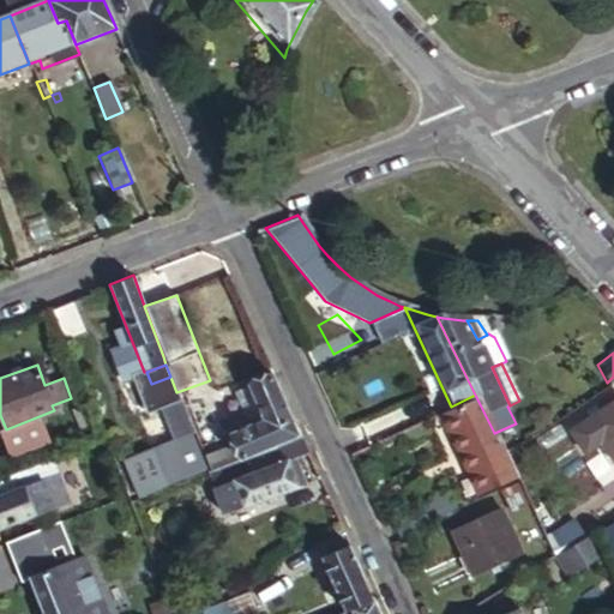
[(202,459),(208,474),(301,440),(274,375),(246,387),(260,422),(256,423),(250,420),(236,425),(233,435),(236,445),(202,459)]
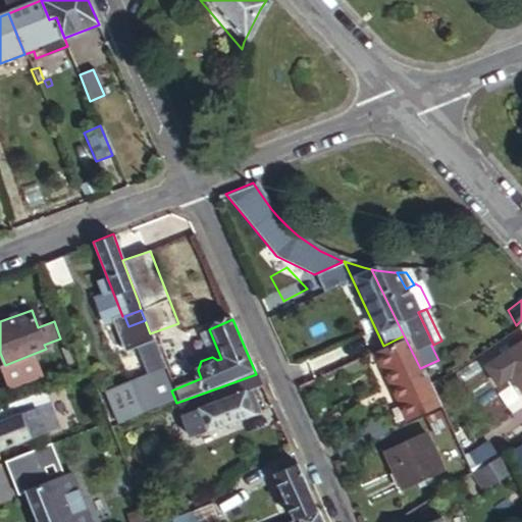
[(435,401),(420,368),(404,335),(383,346),(375,350),(386,372),(392,369),(404,396),(400,398),(409,414),(435,401)]
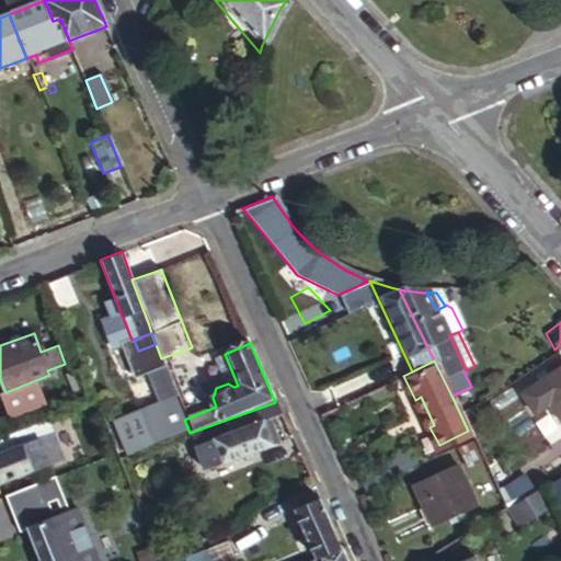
[(546,401),(558,423),(560,421),(560,363),(533,380),(546,401)]
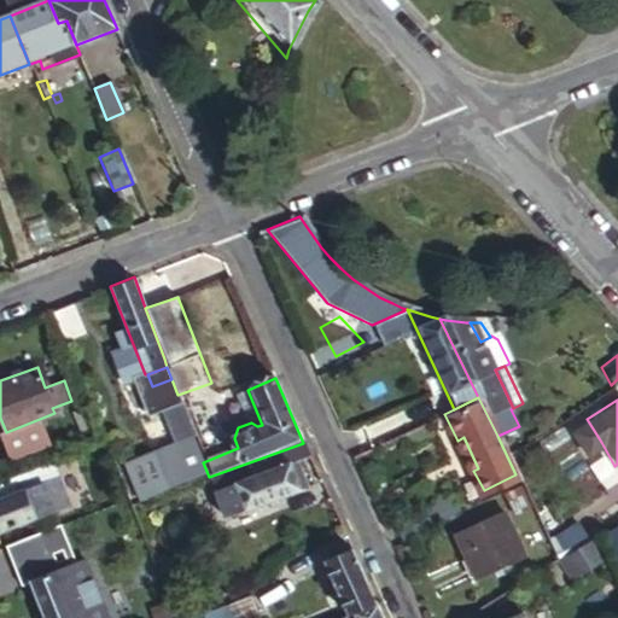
[(71,408),(79,430),(92,425),(85,402),(71,408)]
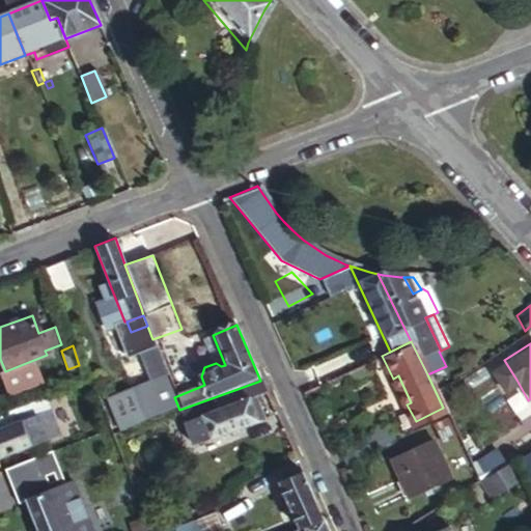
[(504,360),(490,368),(502,389),(516,380),(504,360)]
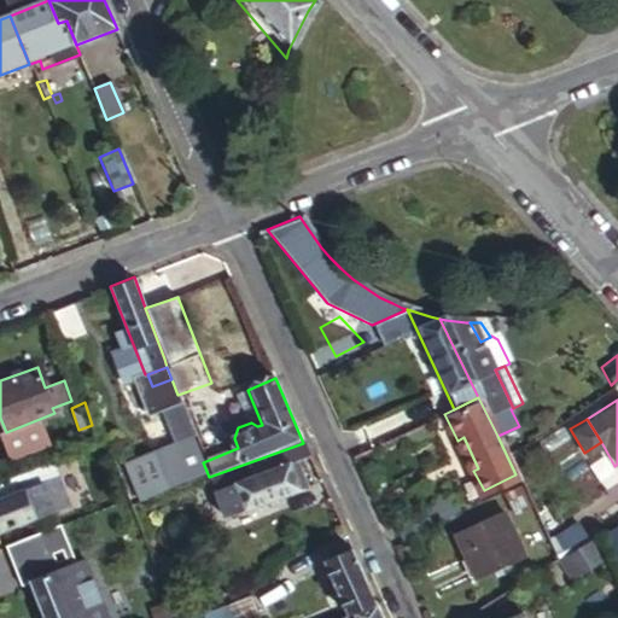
[(464,437),(458,441),(473,471),(478,468),(464,437)]
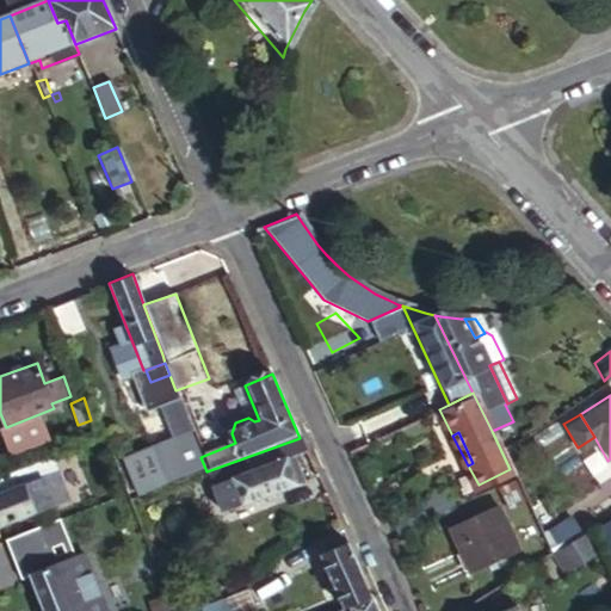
[(187,433),(122,456),(134,492),(201,469),(187,433)]
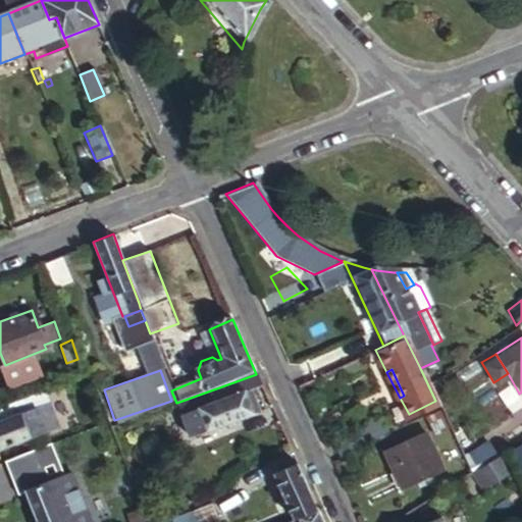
[(256,374),(176,403),(174,403),(189,439),(262,412),(254,393),(263,388),(256,374)]
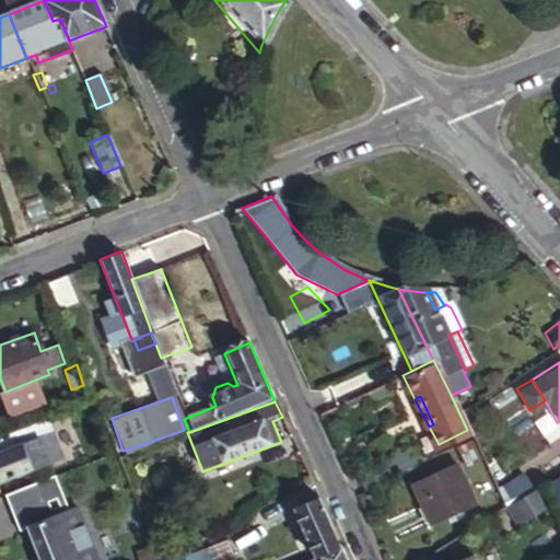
[(46,418),(0,435),(0,481),(61,458),(46,418)]
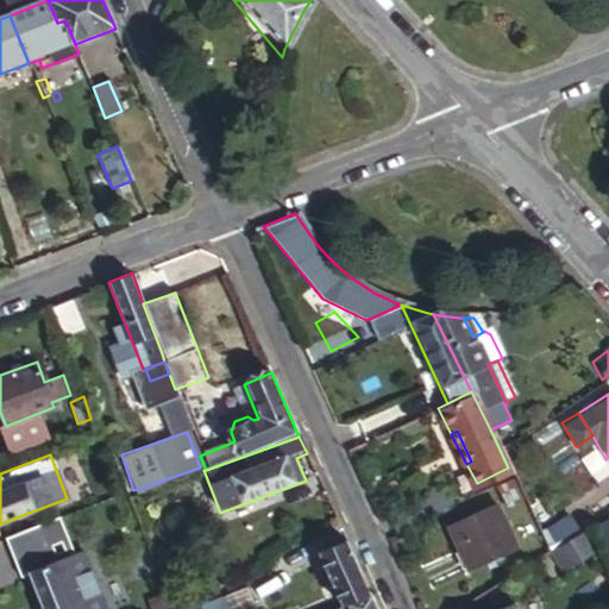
[(522,498),(510,473),(496,483),(506,507),(522,498)]
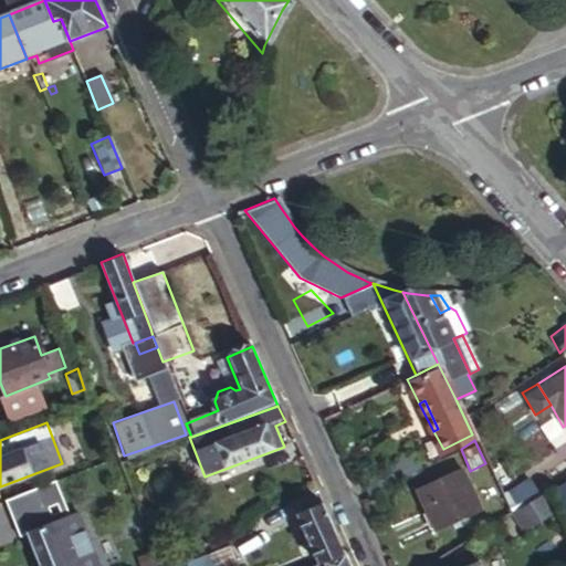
[(437,533),(477,514),(457,472),(417,491),(437,533)]
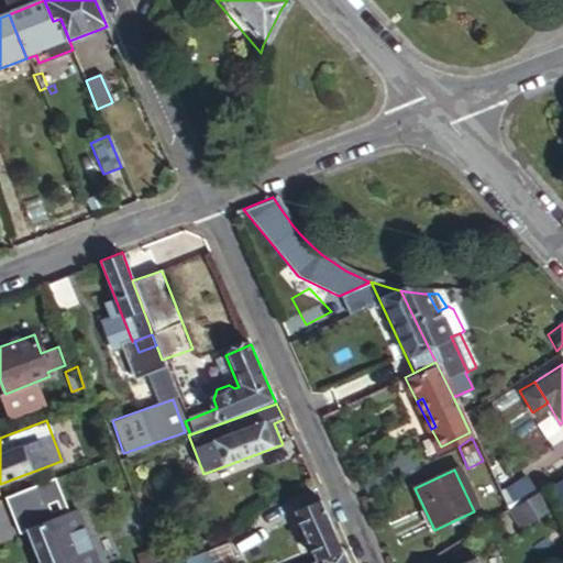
[(562,505),(562,473),(550,482),(562,505)]
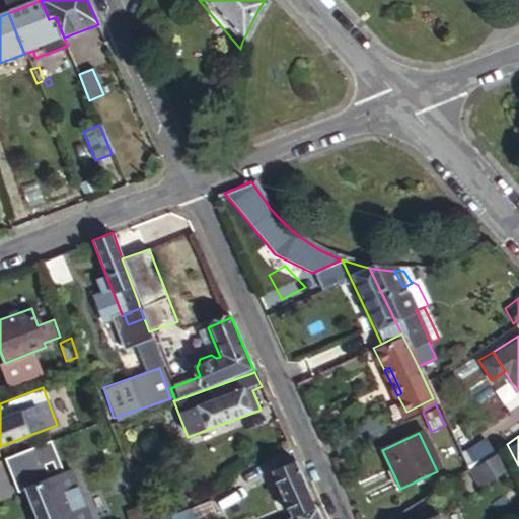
[(484,439),(459,455),(465,468),(492,451),(484,439)]
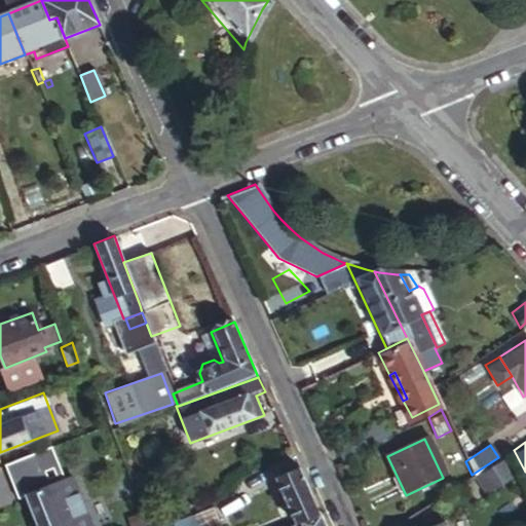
[(478,479),(489,496),(519,478),(508,460),(478,479)]
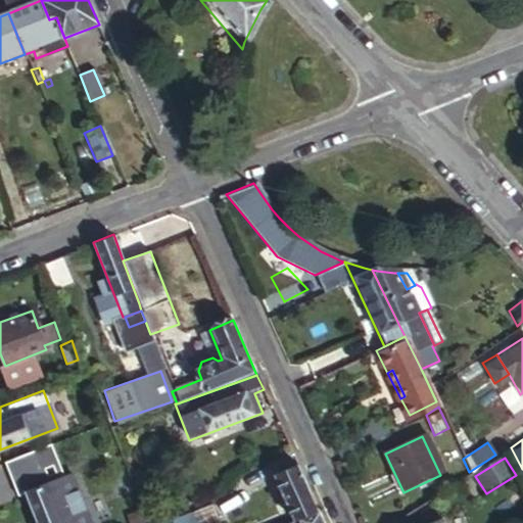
[(292,522),(294,522),(318,514),(297,467),(274,476),(292,522)]
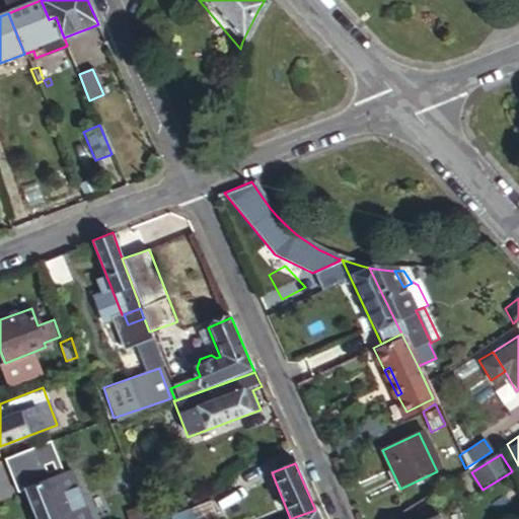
[(23,490),(34,518),(89,518),(70,470),(23,490)]
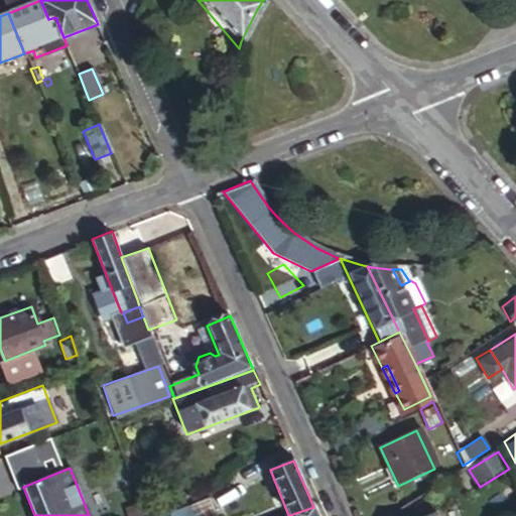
[(159,515),(211,515),(205,498),(159,515)]
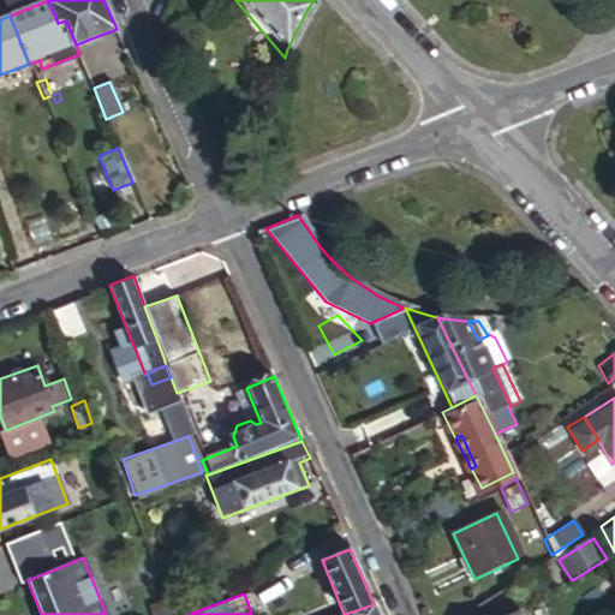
[(377,614),(374,604),(346,614),(377,614)]
